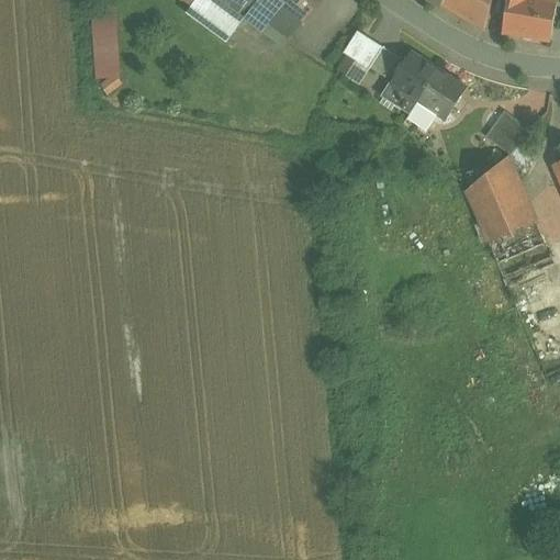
[(243,17),(222,0),(193,0),(188,7),(186,11),(224,40),(243,17)]
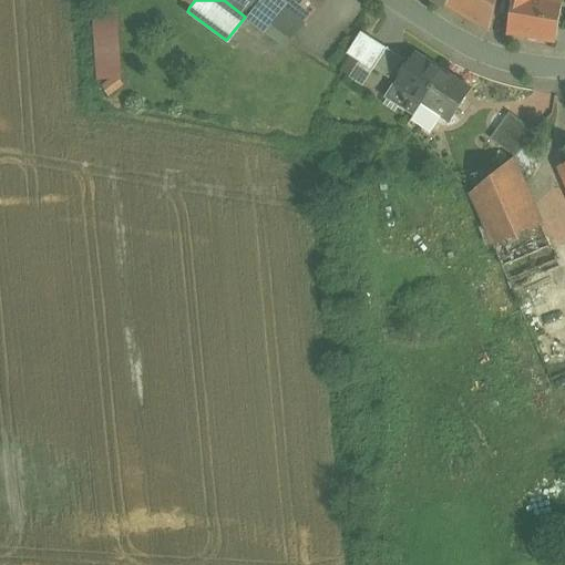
[(224,0),(245,17),(263,30),(269,21),(290,38),(302,22),(271,0),(224,0)]
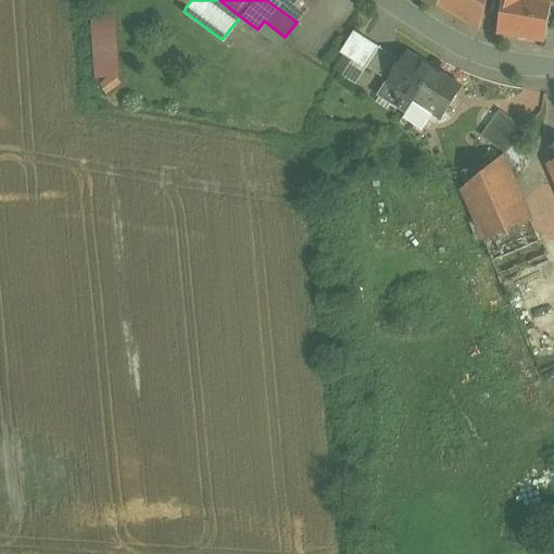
[(266,0),(297,22),(313,0),(266,0)]
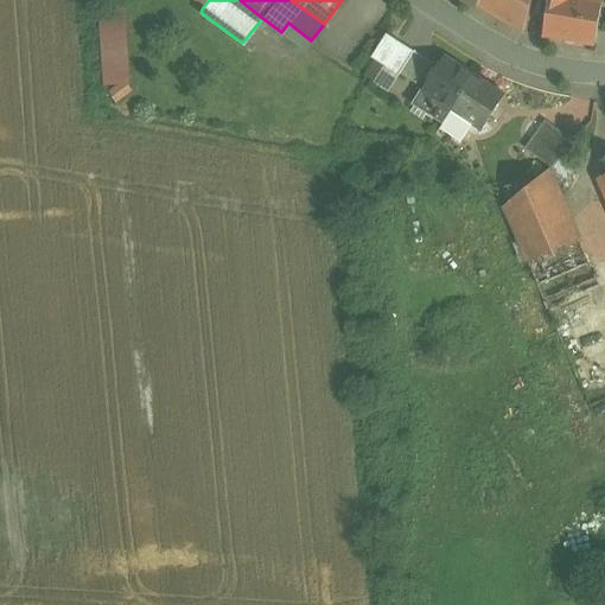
[(490,0),(485,8),(521,30),(528,0),(490,0)]
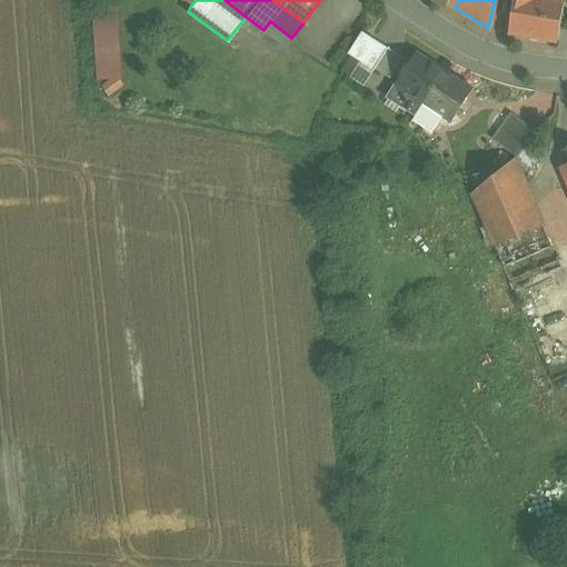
[(515,0),(509,31),(557,41),(566,1),(560,0),(515,0)]
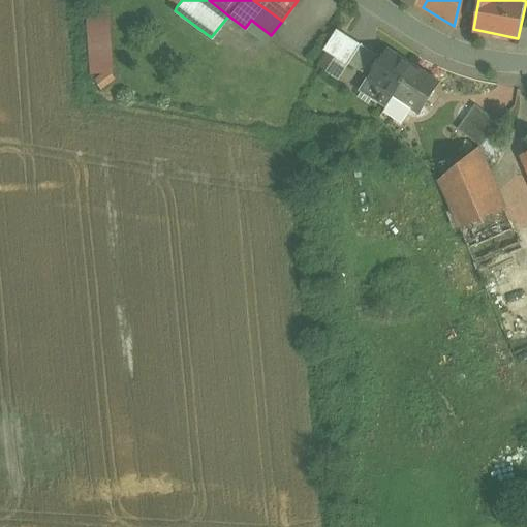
[(104,1),(85,2),(90,70),(110,68),(104,1)]
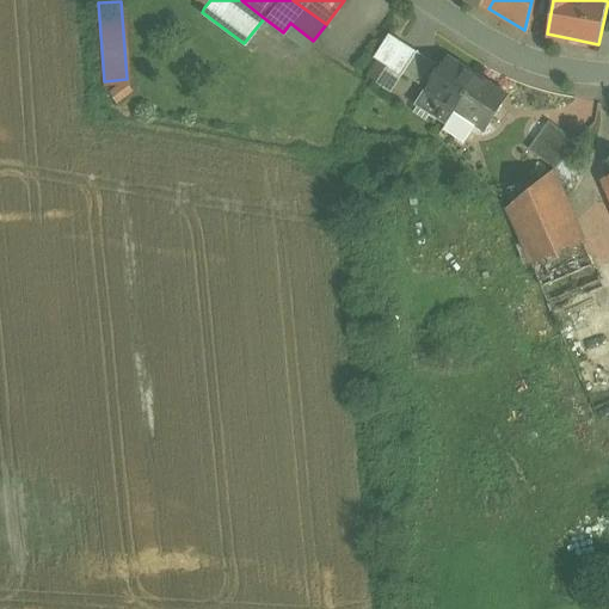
[(313,41),(290,23),(283,32),(306,49),(313,41)]
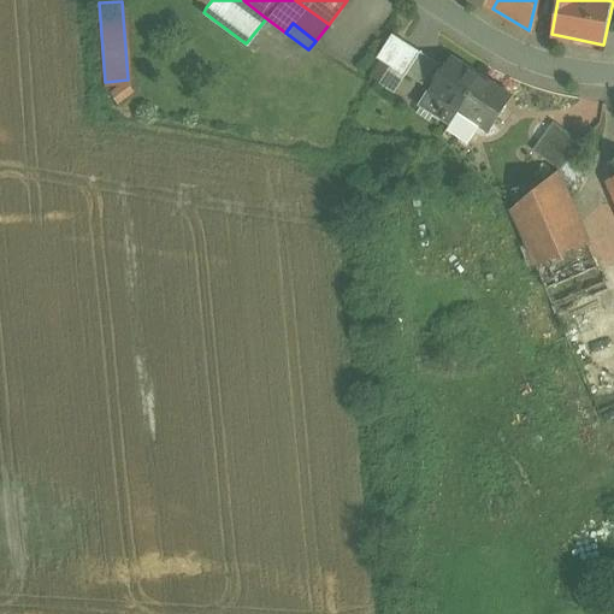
[(405,42),(390,33),(376,57),(390,66),(405,42)]
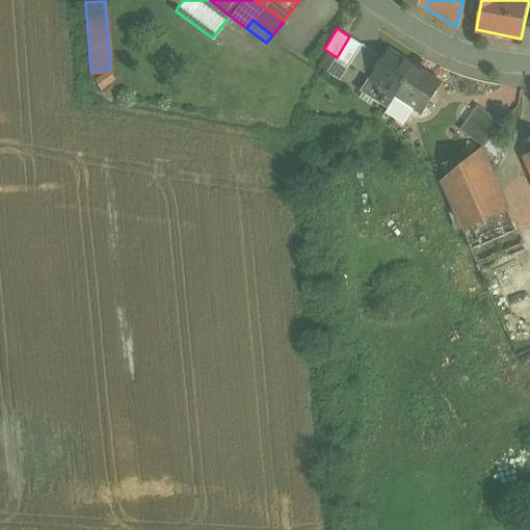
[(362,45),(349,36),(337,57),(349,64),(362,45)]
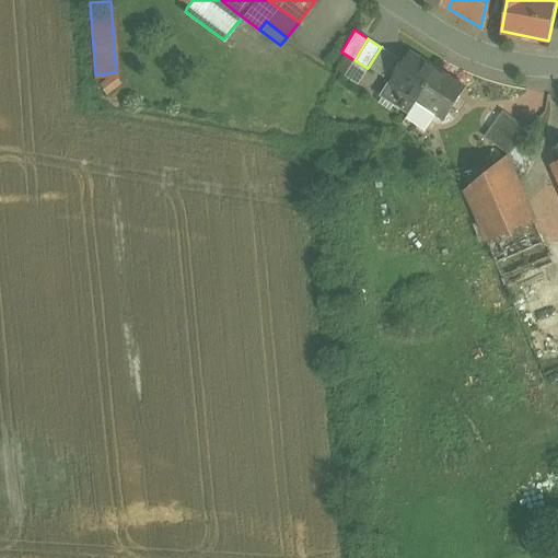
[(410,53),(390,82),(381,76),(372,90),(407,113),(416,101),(436,69),(410,53)]
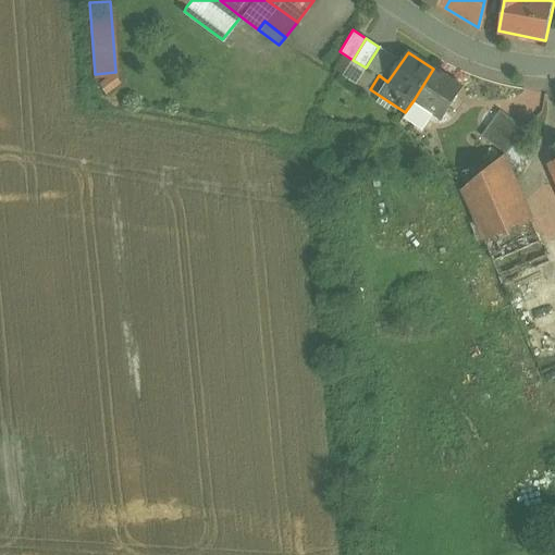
[(460,87),(433,69),(414,100),(440,118),(460,87)]
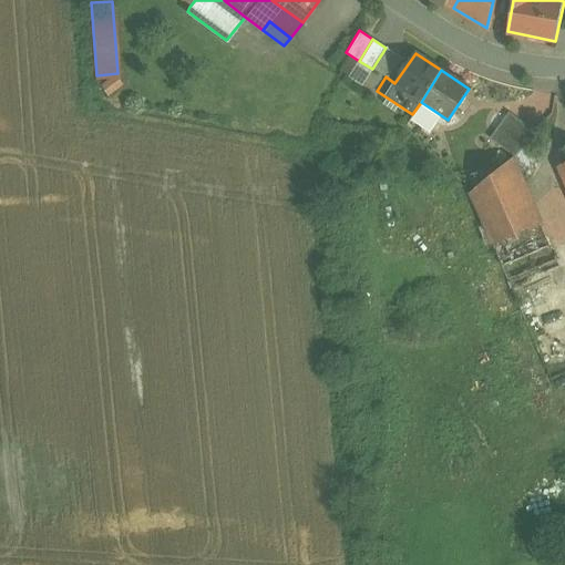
[(502,111),(484,139),(510,154),(526,125),(502,111)]
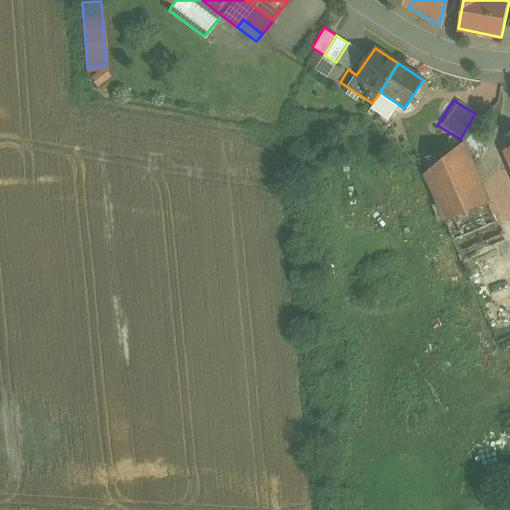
[(493,214),(463,142),(425,174),(450,232),(493,214)]
